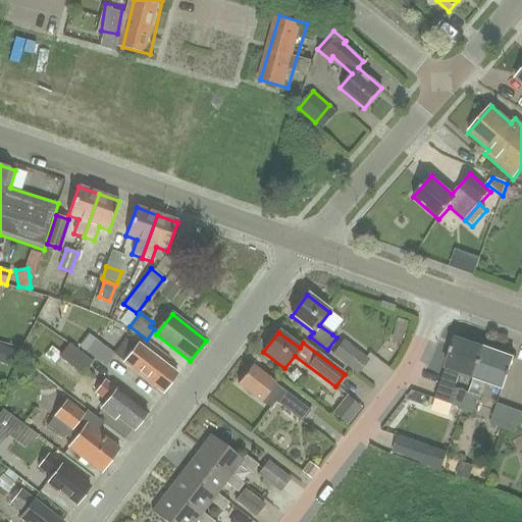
[(106,367),(115,354),(90,334),(82,345),(88,349),(86,352),(106,367)]
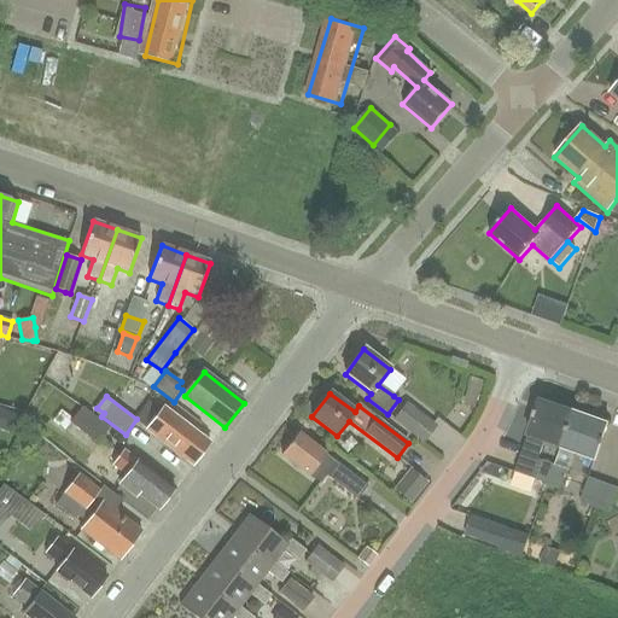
[(563,448),(575,413),(538,401),(532,420),(534,421),(514,473),(536,482),(543,462),(538,460),(546,442),(563,448)]
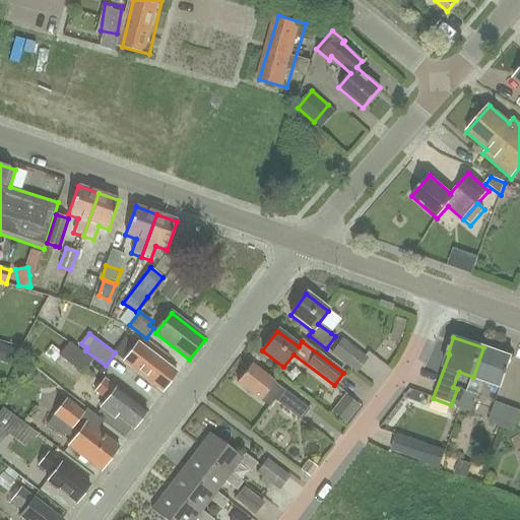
[(356,373),(368,359),(343,338),(332,352),(356,373)]
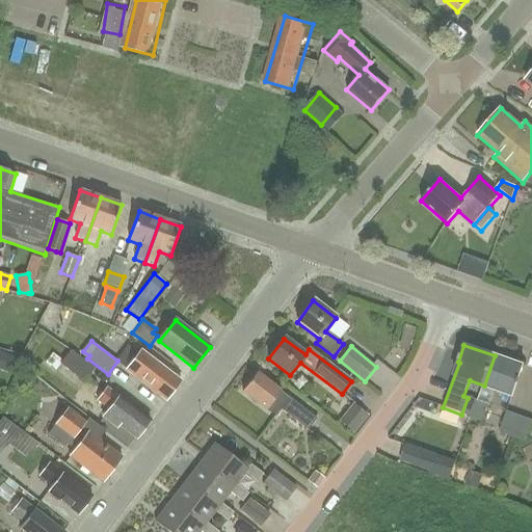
[(166,401),(181,381),(140,349),(126,369),(166,401)]
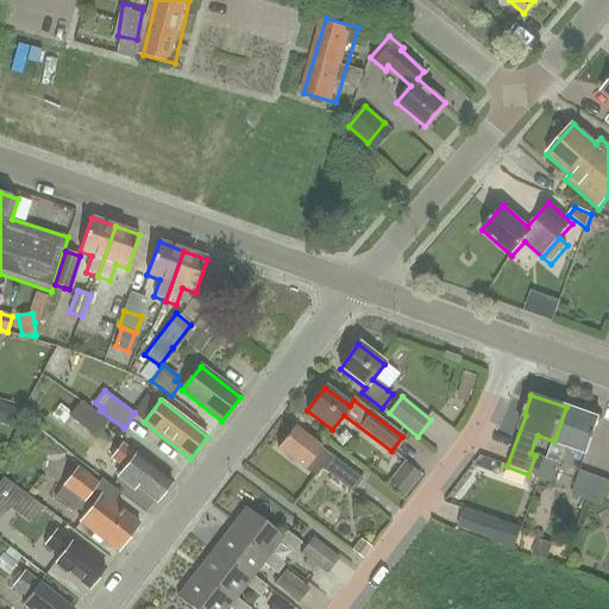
[(69,416),(96,438),(108,422),(81,401),(69,416)]
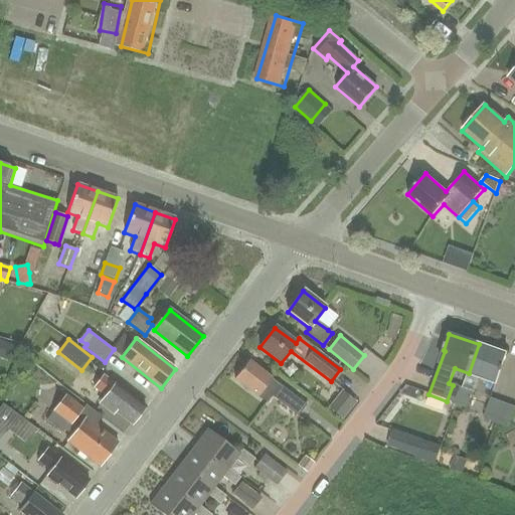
[(479,344),(469,373),(495,382),(499,370),(501,371),(507,353),(479,344)]
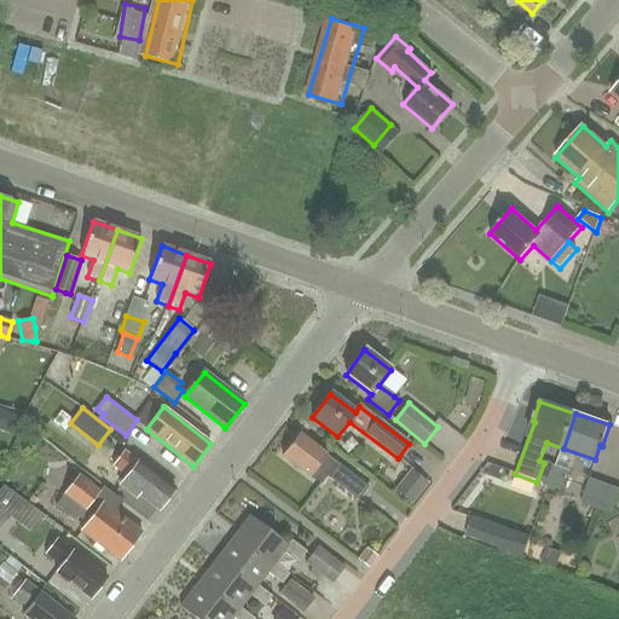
[(359,501),(369,487),(299,434),(282,457),(320,485),(327,476),(359,501)]
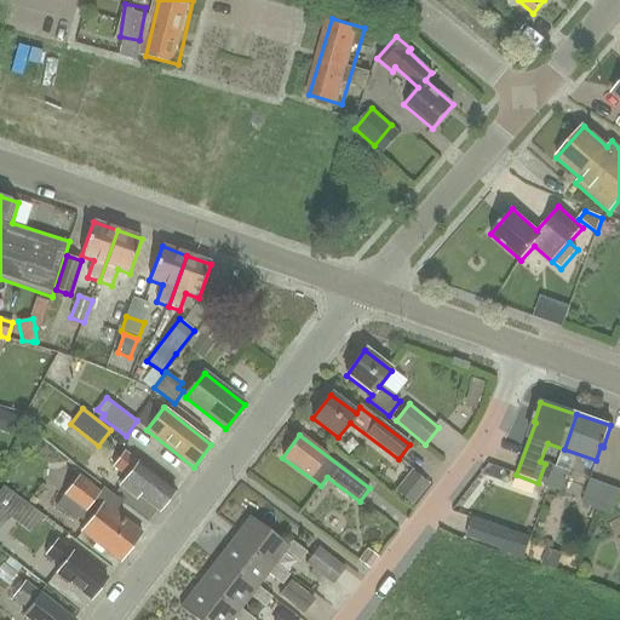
[(159,511),(176,489),(138,461),(137,463),(124,452),(113,466),(127,477),(120,487),(135,498),(139,497),(159,511)]
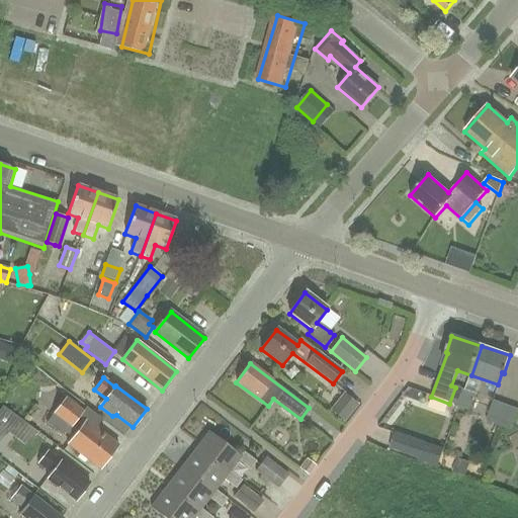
[(455,387),(449,404),(459,408),(465,391),(455,387)]
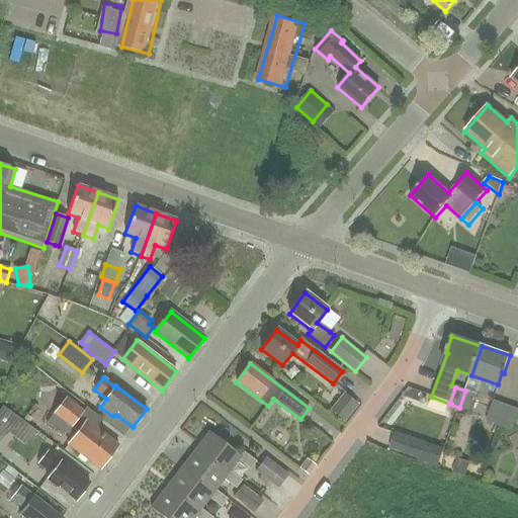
[(465,391),(459,408),(470,411),(477,395),(465,391)]
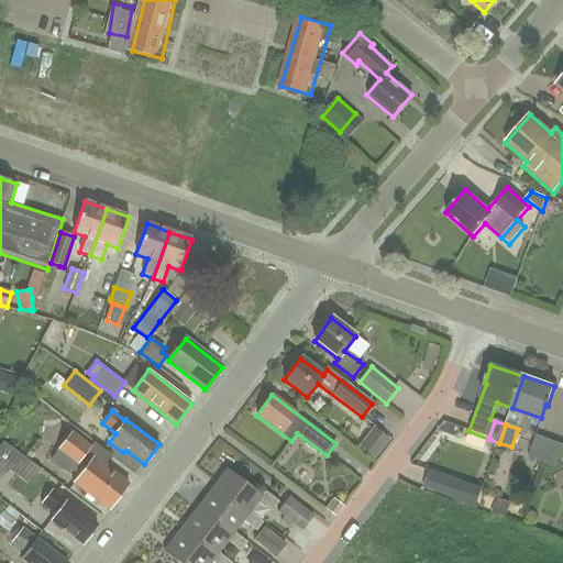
[(389,441),(374,428),(359,446),(374,460),(389,441)]
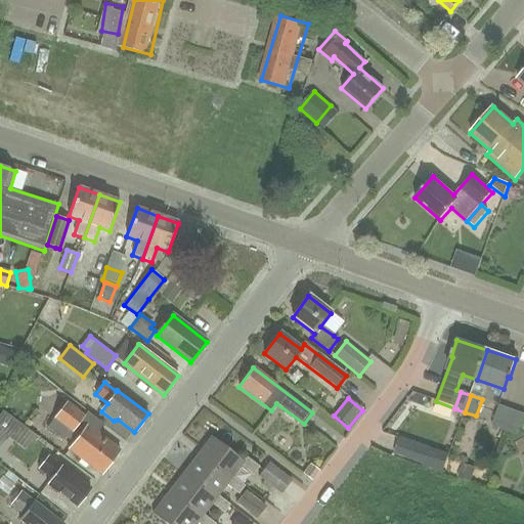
[(72,432),(84,416),(67,402),(54,418),(72,432)]
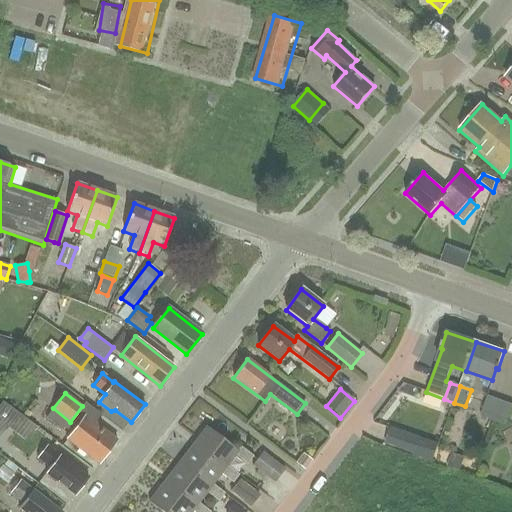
[(493,421),(501,401),(488,396),(481,416),(493,421)]
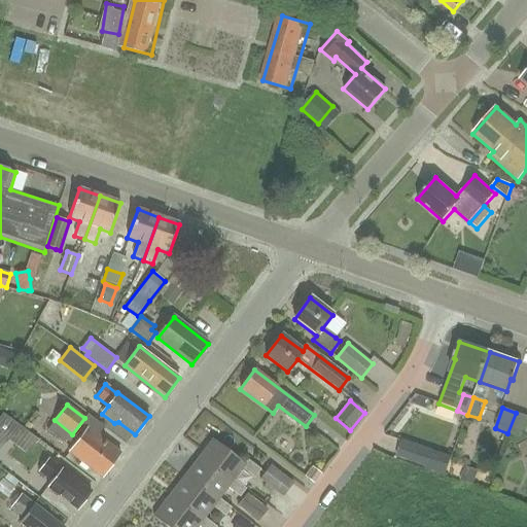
[(516,413),(507,433),(520,437),(526,416),(516,413)]
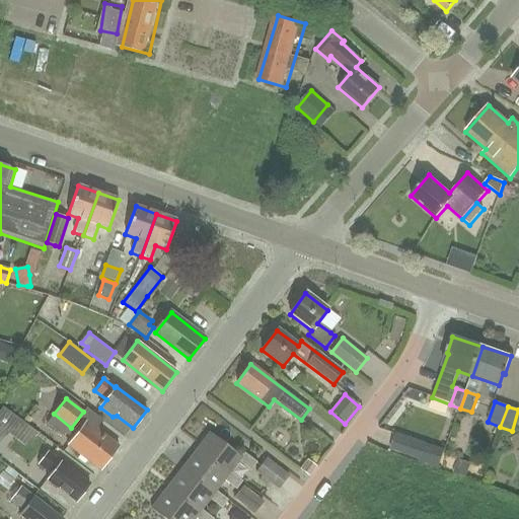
[(14,435),(35,451),(50,433),(28,417),(14,435)]
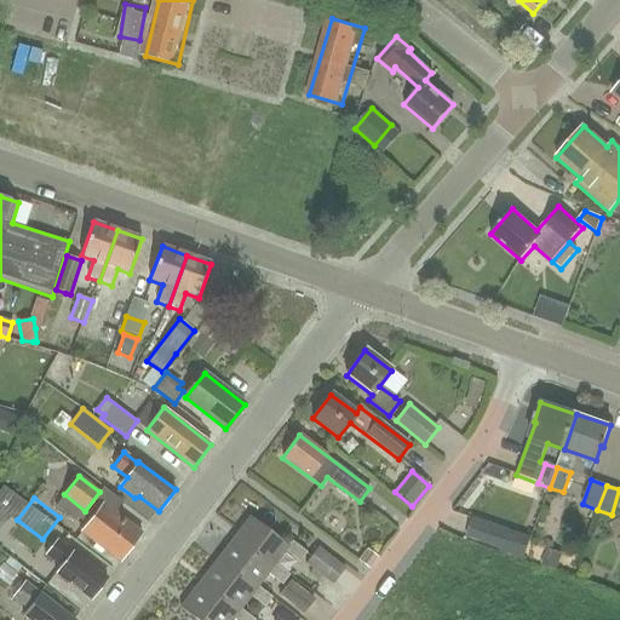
[(120,562),(142,533),(103,503),(81,532),(120,562)]
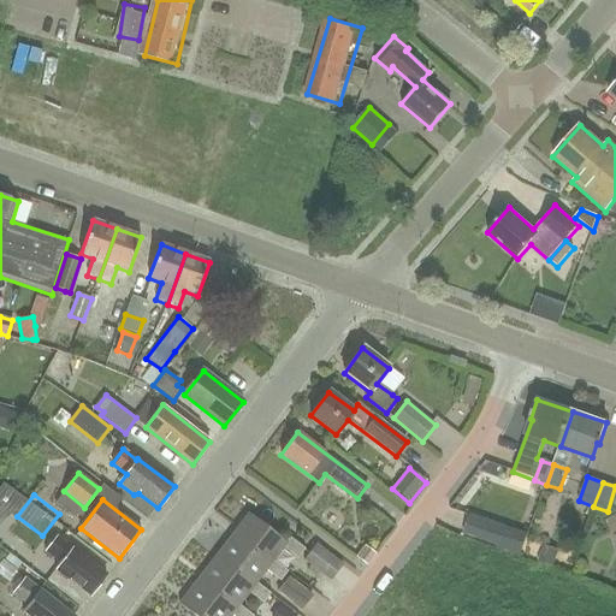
[(249,513),(231,535),(270,564),(273,560),(283,548),(298,561),(307,550),(290,537),(286,542),(249,513)]
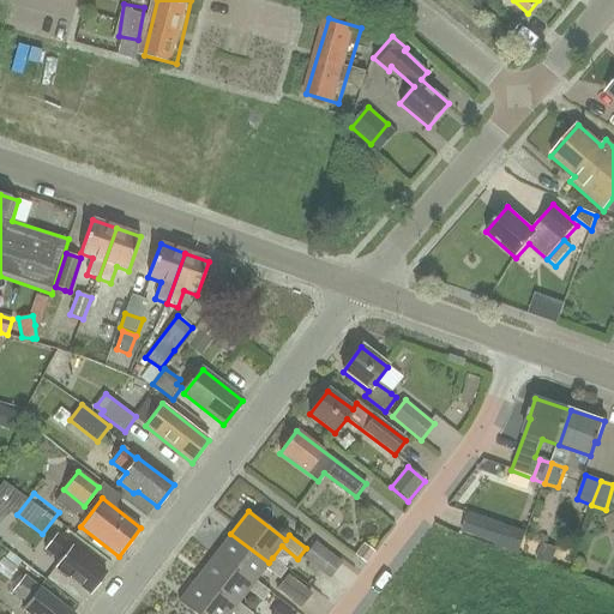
[(470,513),(463,531),(498,543),(504,525),(470,513)]
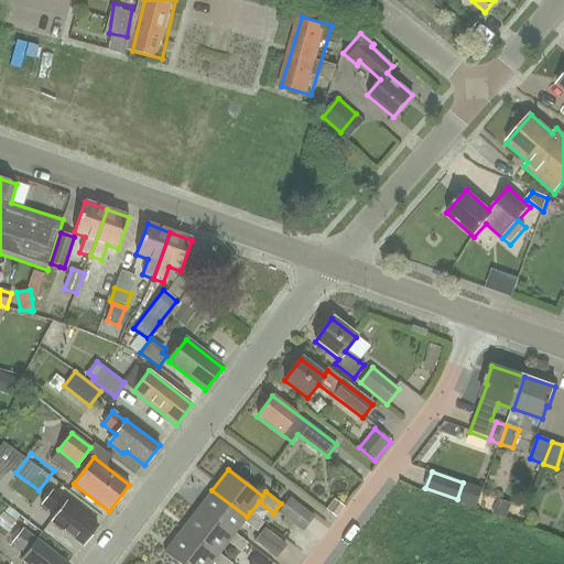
[(212,490),(196,510),(231,537),(235,532),(243,521),(259,533),(266,524),(250,512),(247,517),(212,490)]
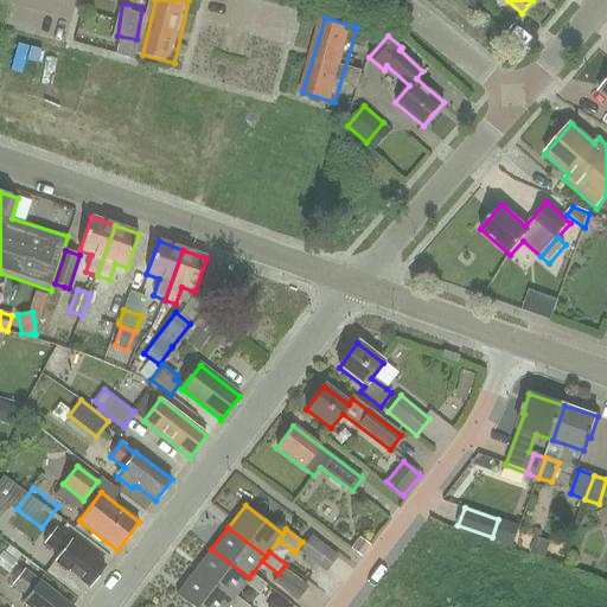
[(89,587),(104,566),(55,529),(44,543),(58,555),(53,561),(58,564),(58,568),(64,573),(69,572),(89,587)]
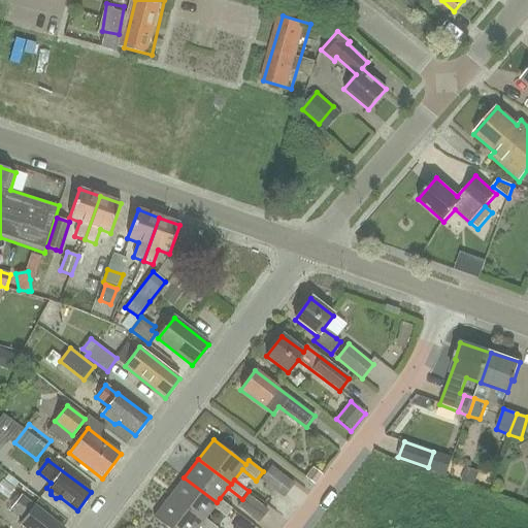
[(295,483),(272,466),(261,481),(284,498),(295,483)]
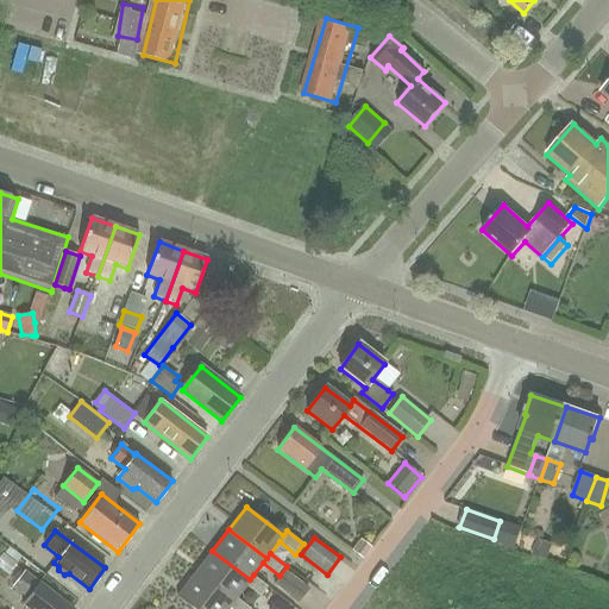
[(212,551),(195,573),(233,602),(237,597),(246,585),(263,597),(270,588),(253,575),(250,579),(212,551)]
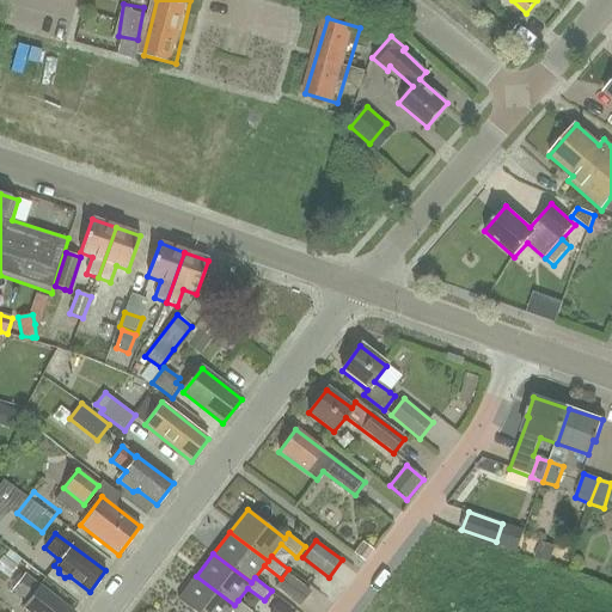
[(29,611),(73,611),(24,574),(12,589),(28,601),(23,607),(29,611)]
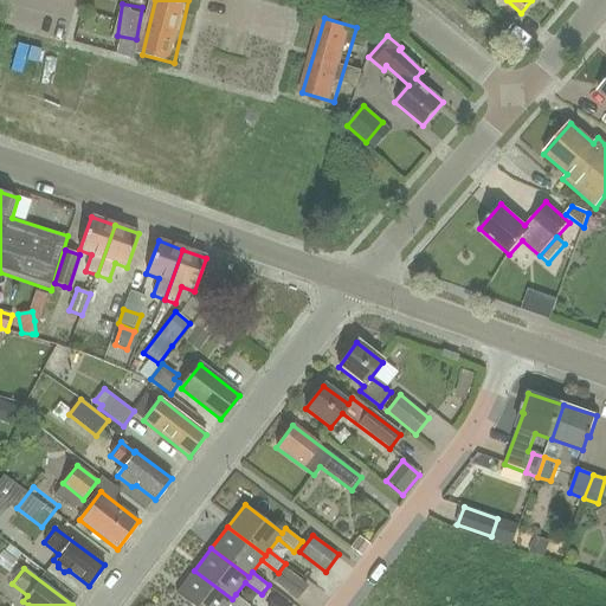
[(308,586),(284,568),(272,584),(296,601),(308,586)]
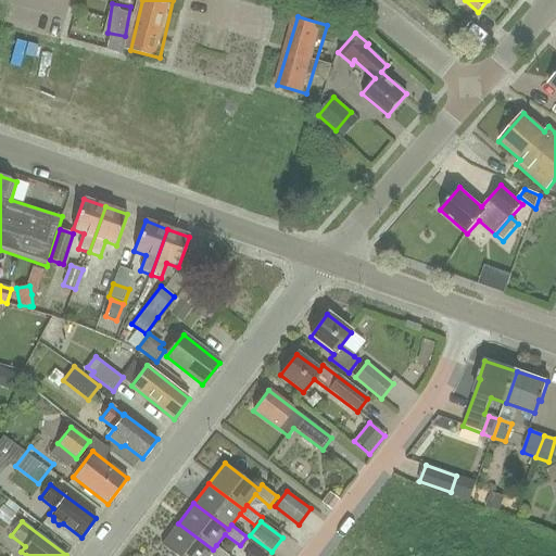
[(178,523),(162,544),(176,555),(207,555),(209,554),(211,555),(230,555),(216,545),(213,550),(178,523)]
